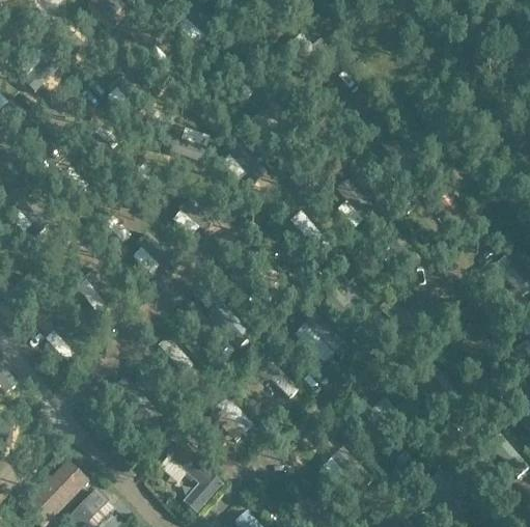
[(315,68),(326,60),(311,44),(301,31),(291,40),(294,43),(315,68)]
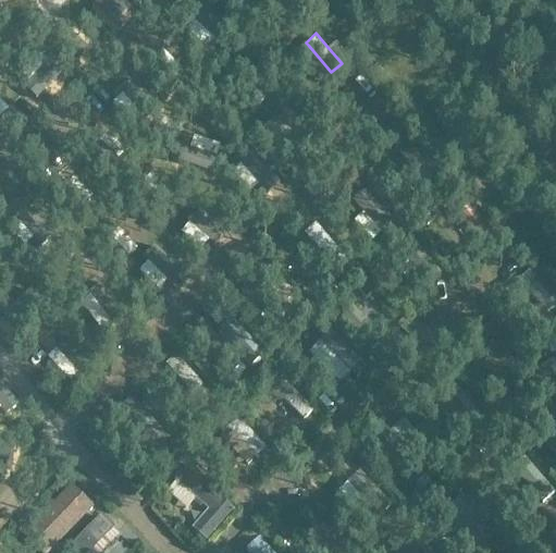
[(285,105),(276,114),(291,127),(283,136),(294,148),(311,131),(285,105)]
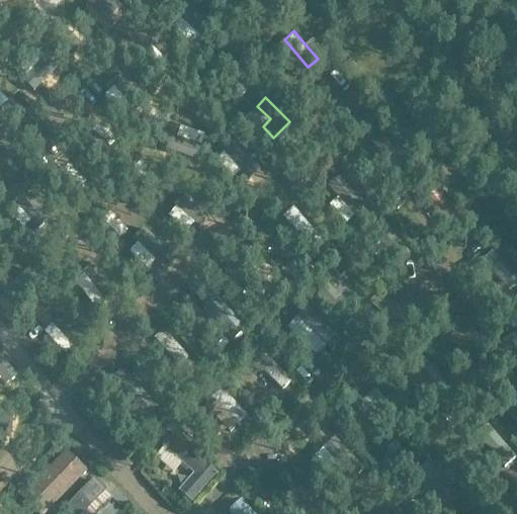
[(418,166),(423,161),(416,153),(410,158),(418,166)]
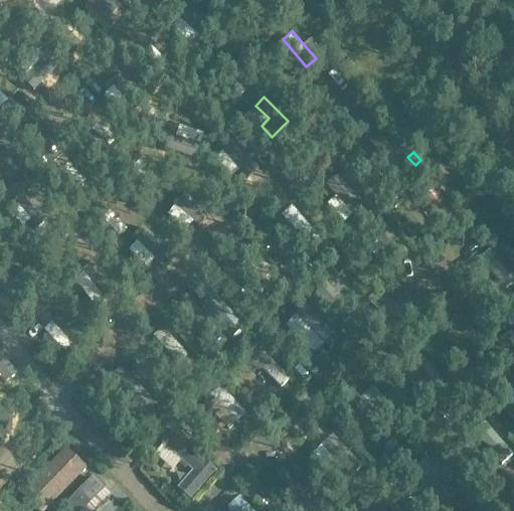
[(322,172),(350,206),(360,198),(331,164),(322,172)]
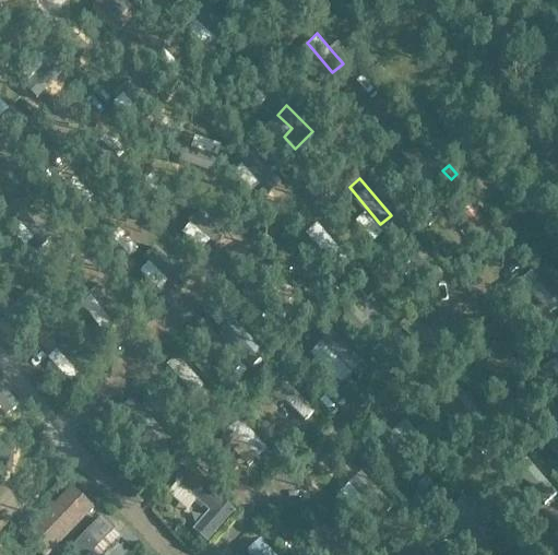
[(181,205),(199,222),(208,231),(218,220),(192,195),(181,205)]
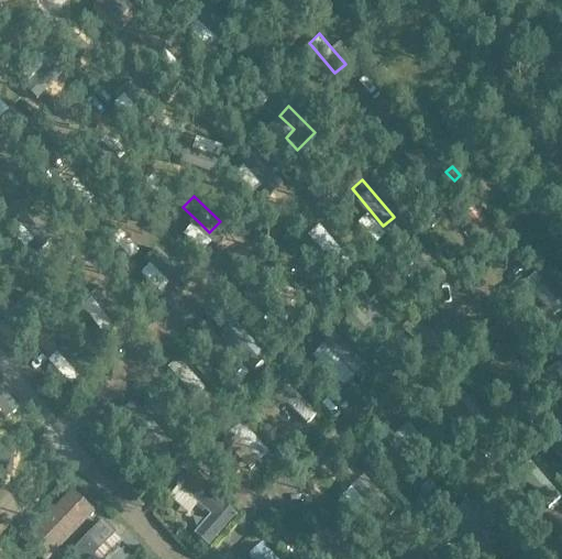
[(418,228),(426,232),(432,222),(425,218),(418,228)]
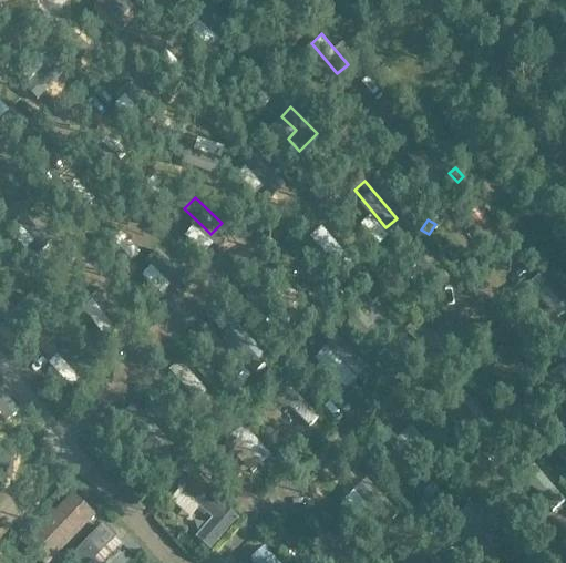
[(309,235),(319,246),(337,267),(338,268),(350,257),(320,224),(309,235)]
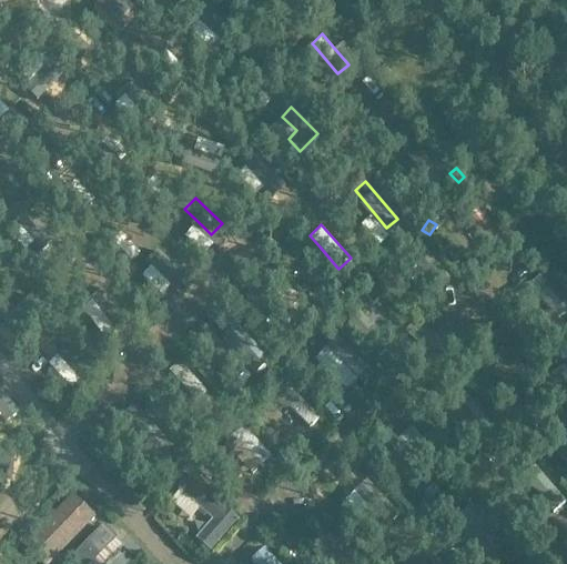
[(527,283),(548,305),(556,315),(566,305),(566,302),(539,272),(527,283)]
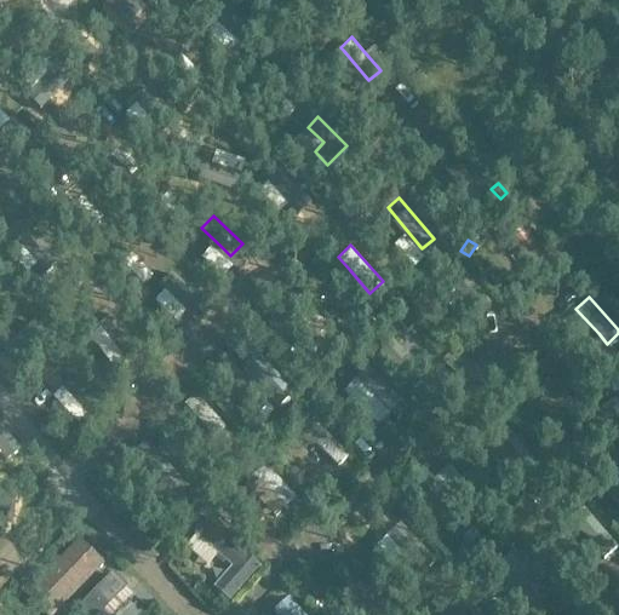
[(406,314),(399,320),(407,328),(413,322),(406,314)]
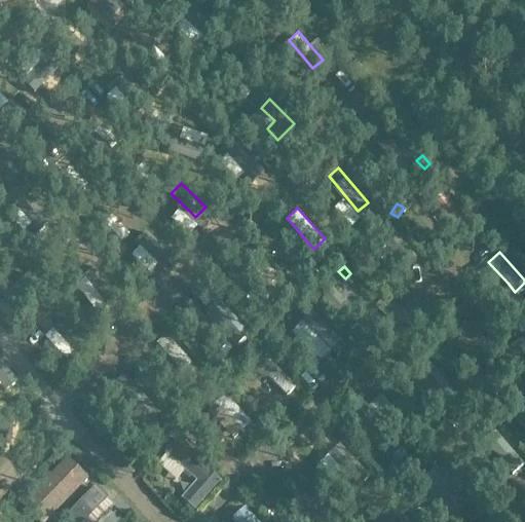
[(301,320),(305,323),(326,343),(336,353),(346,342),(311,309),(301,320)]
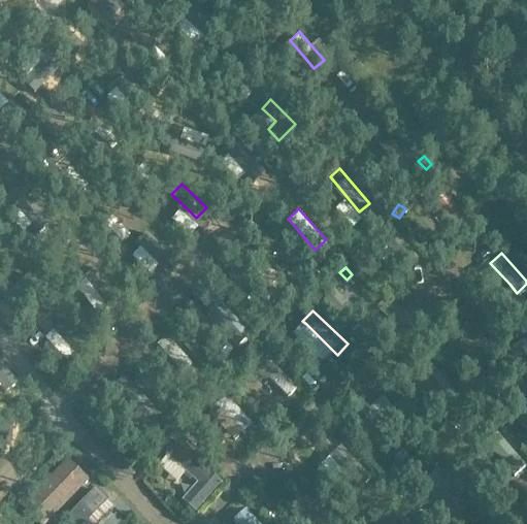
[(276,328),(267,335),(274,344),(284,336),(276,328)]
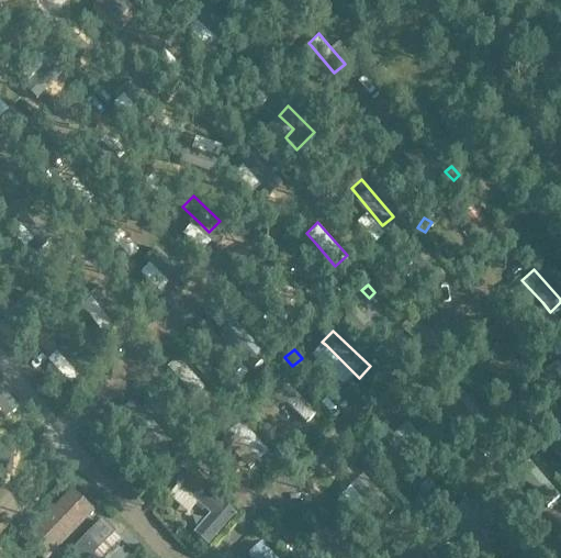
[(203,383),(177,355),(167,364),(193,393),(203,383)]
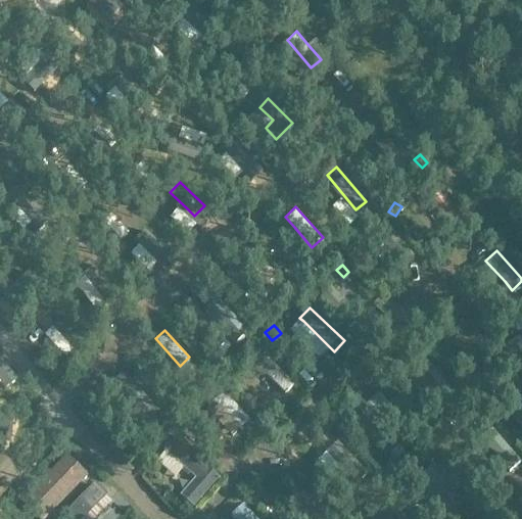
[(188,331),(181,337),(189,346),(196,340),(188,331)]
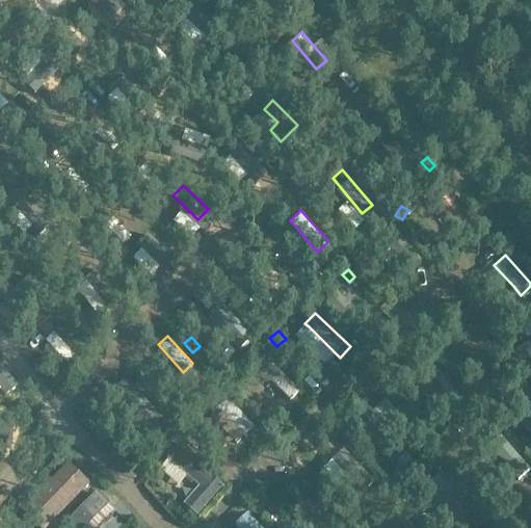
[(289,397),(298,389),(270,361),(261,369),(289,397)]
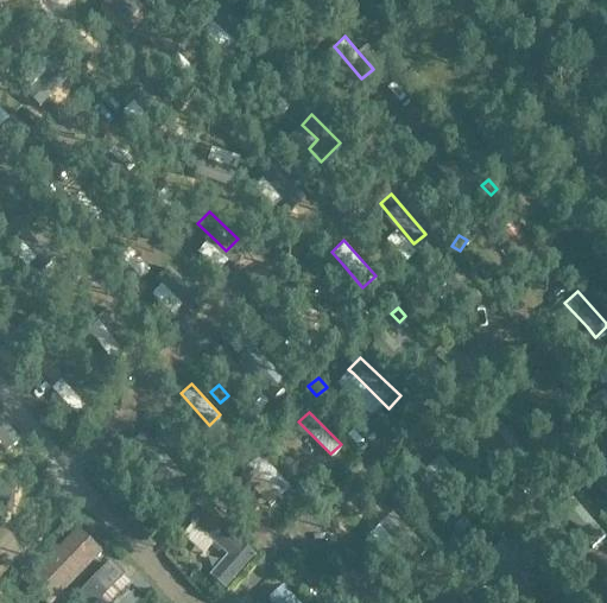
[(487,429),(488,430),(513,459),(516,458),(525,451),(499,419),(487,429)]
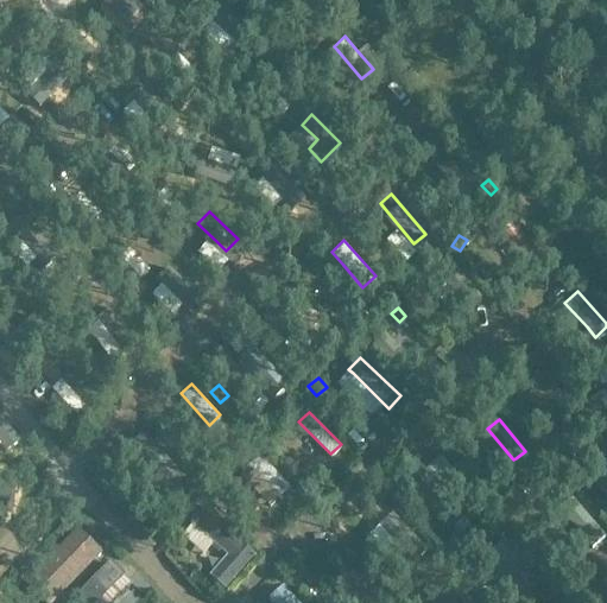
[(259,452),(248,463),(279,494),(290,483),(259,452)]
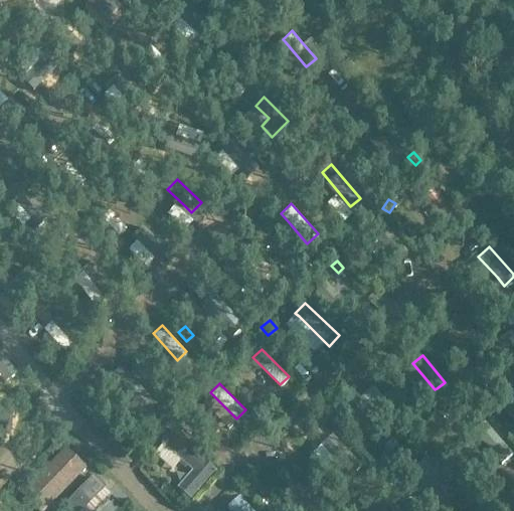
[(362,392),(362,393),(386,420),(387,423),(398,414),(373,383),(362,392)]
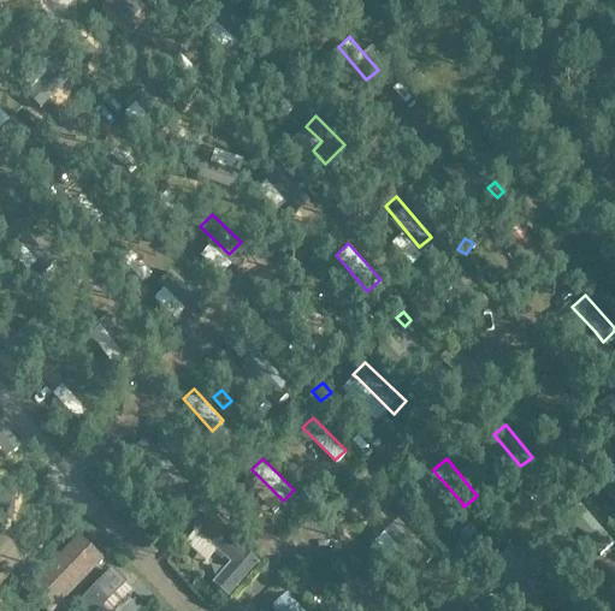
[(194,481),(185,490),(193,497),(201,488),(194,481)]
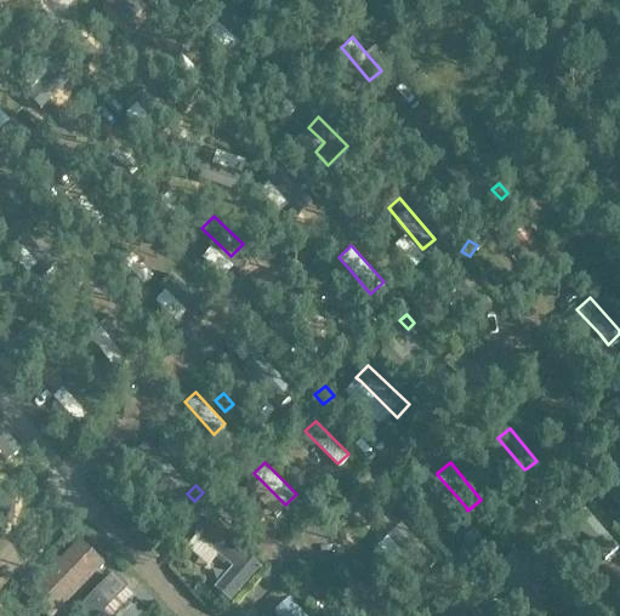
[(217,509),(228,522),(238,512),(226,501),(217,509)]
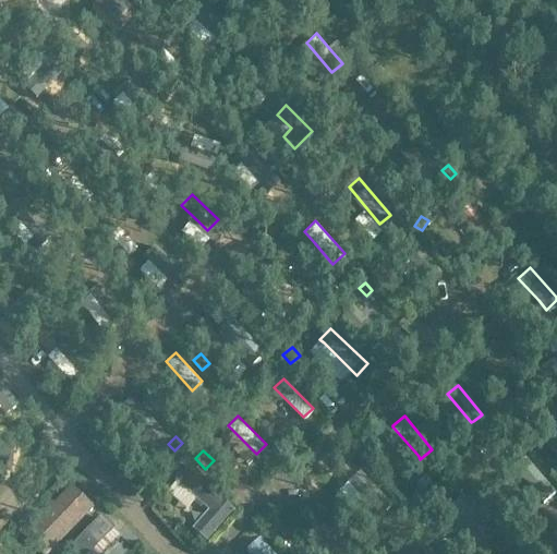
[(220,494),(185,465),(173,478),(207,507),(192,526),(206,539),(233,507),(220,495),(220,494)]
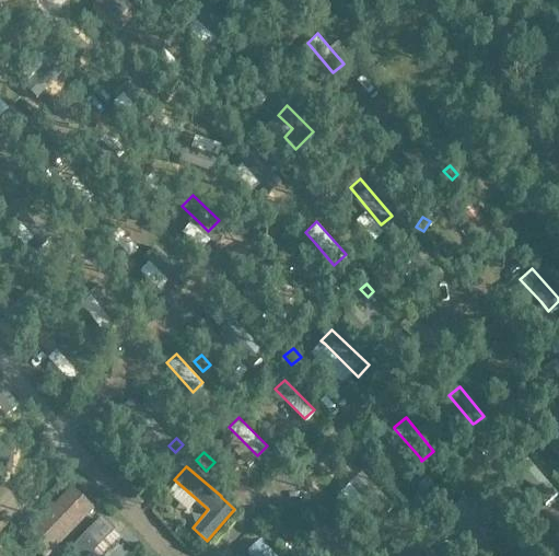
[(165,495),(188,512),(197,500),(174,483),(165,495)]
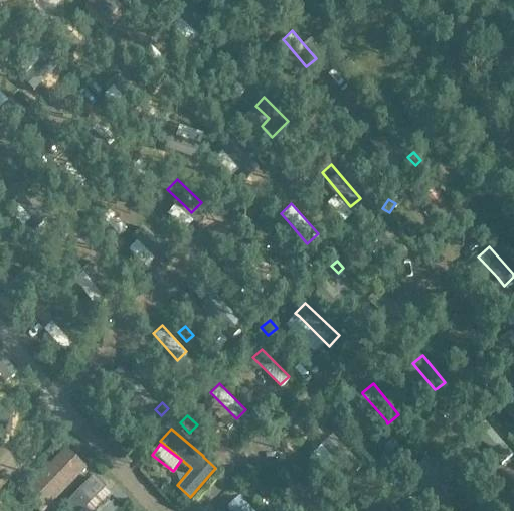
[(83,465),(65,448),(22,493),(39,510),(83,465)]
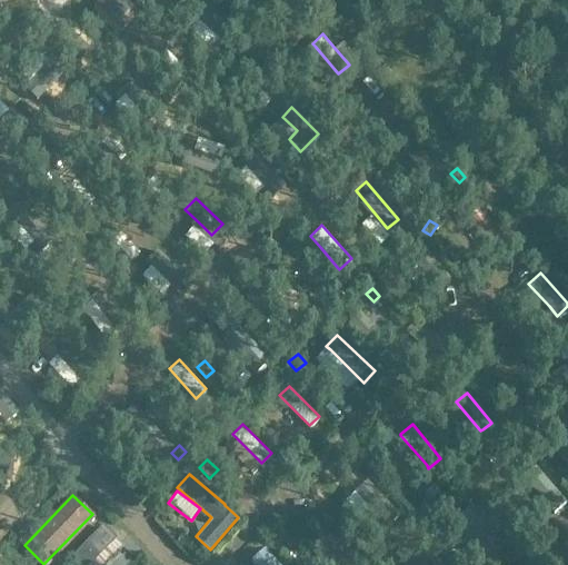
[(495,546),(505,537),(472,502),(462,511),(495,546)]
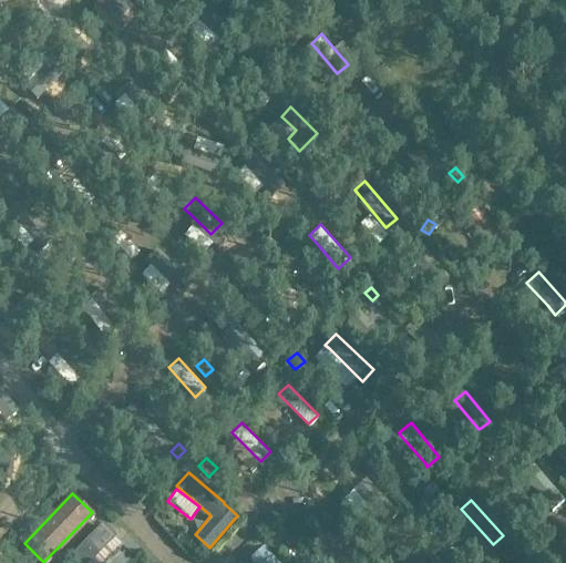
[(338,558),(331,562),(358,562),(363,559),(328,520),(315,532),(317,534),(338,558)]
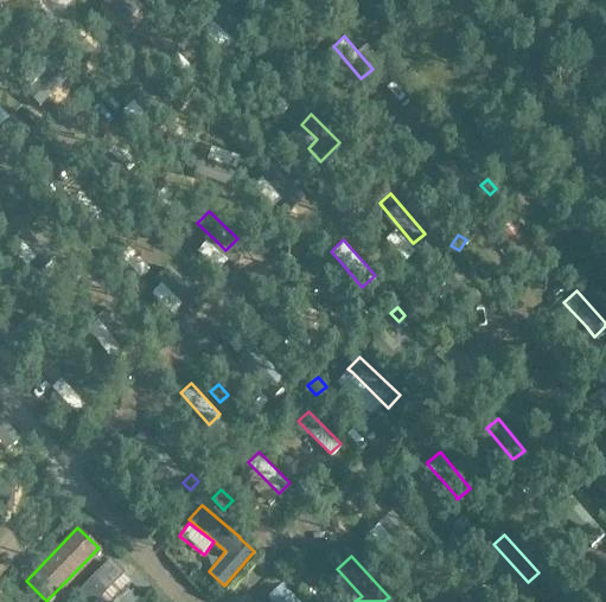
[(110,558),(71,599),(74,601),(100,601),(96,599),(123,570),(110,558)]
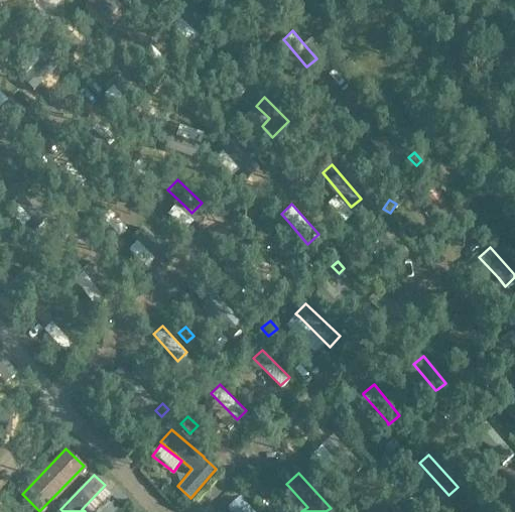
[(227,503),(228,504),(234,511),(250,511),(236,495),(227,503)]
